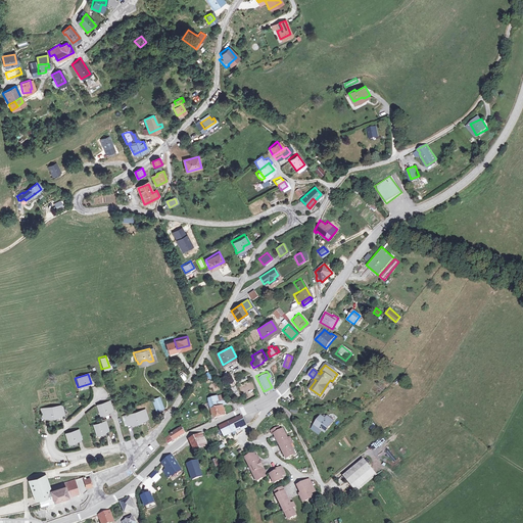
[(329,386),(327,384),(320,395),(323,397),(330,387),(329,386)]
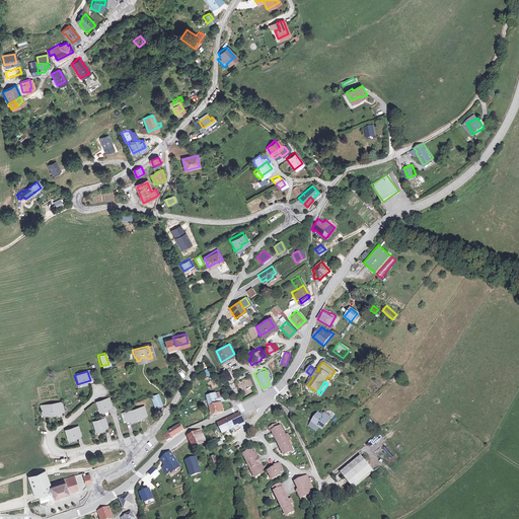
[(217,396),(215,391),(207,394),(208,398),(205,398),(206,401),(209,400),(210,404),(210,405),(212,413),(223,410),(220,400),(224,399),(223,394),(217,396)]
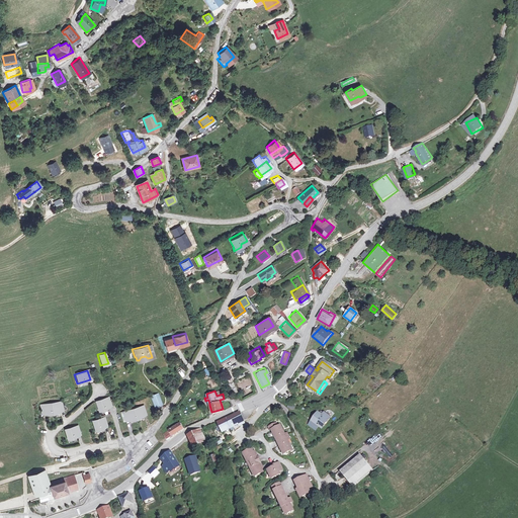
[(159,394),(151,396),(153,406),(161,404),(159,394)]
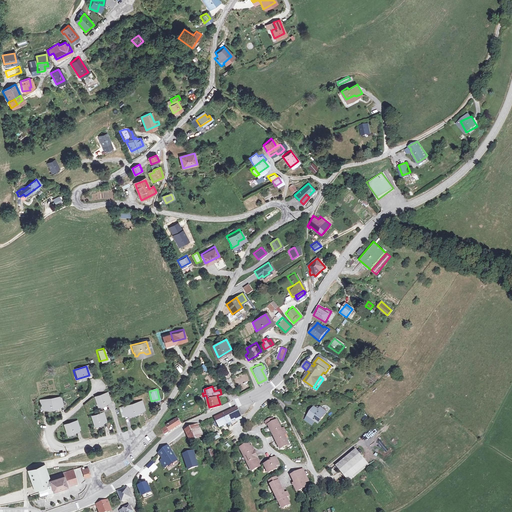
[(105,393),(92,397),(96,406),(109,402),(105,393)]
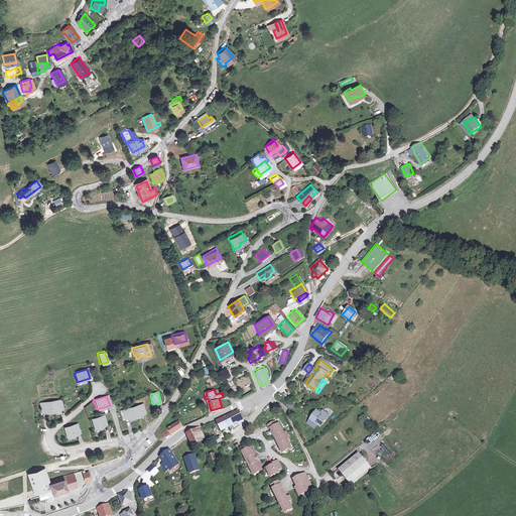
[(60,400),(39,402),(40,413),(62,410),(60,400)]
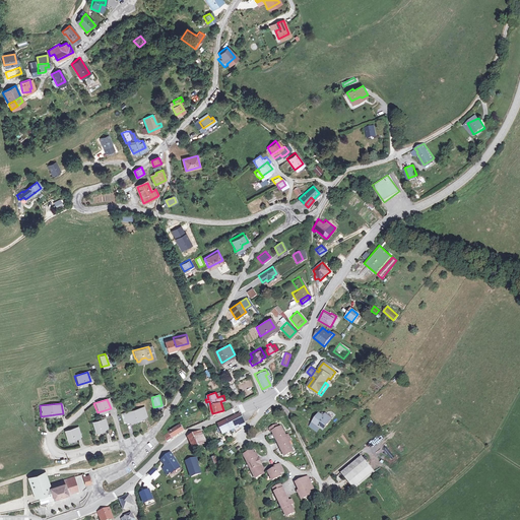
[(143,407),(122,413),(125,424),(146,416),(143,407)]
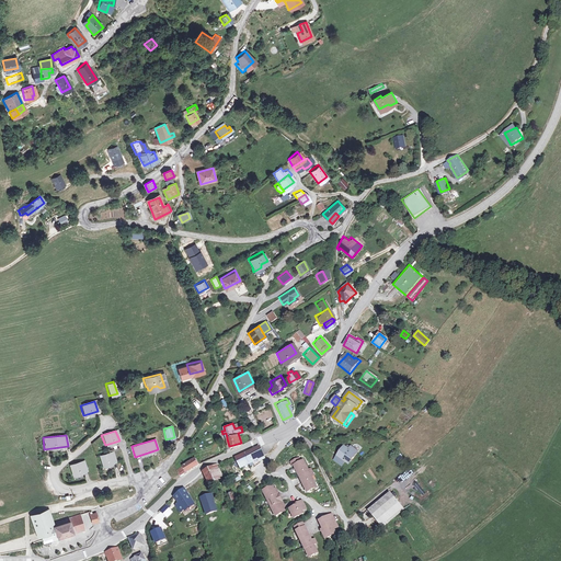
[(347,464),(356,451),(350,447),(347,450),(343,446),(336,455),(343,460),(347,464)]
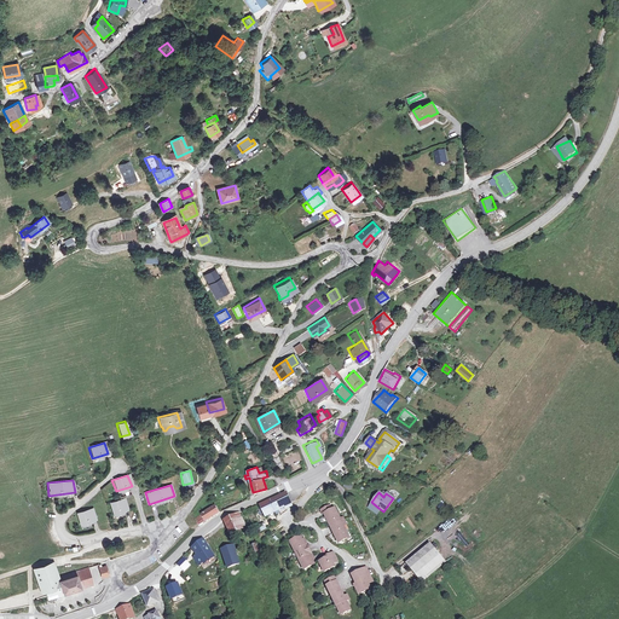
[(271,501),(255,507),(259,513),(262,512),(265,516),(273,513),(276,516),(279,514),(278,510),(283,509),(291,505),(285,493),(271,501)]
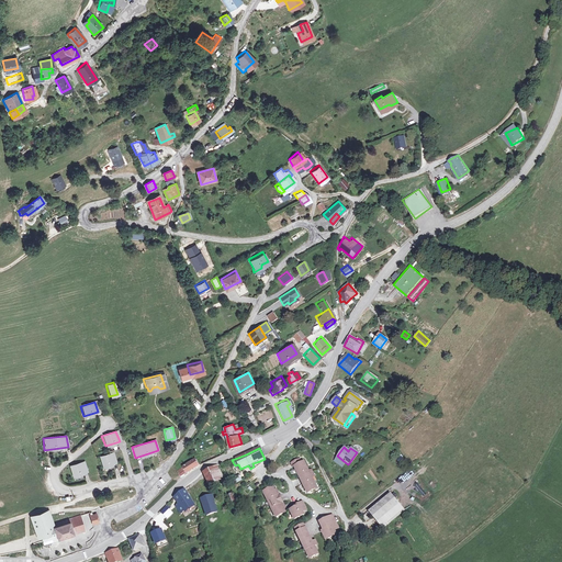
[(112,453),(99,458),(102,468),(115,463),(112,453)]
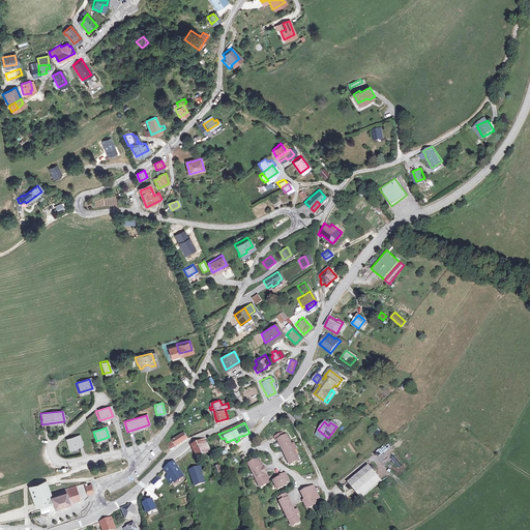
[(315,434),(321,439),(324,435),(318,430),(315,434)]
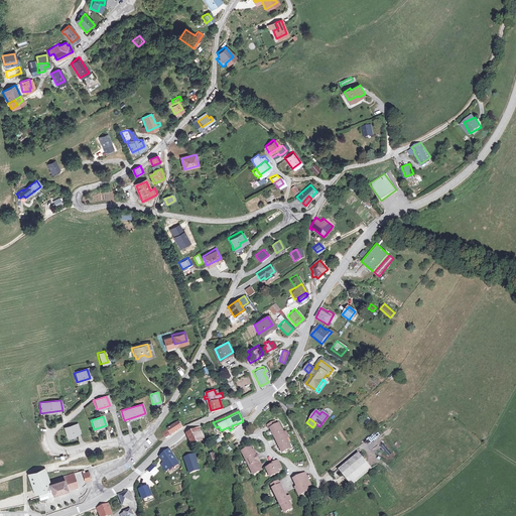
[(182,426),(179,421),(163,430),(165,436),(173,431),(182,426)]
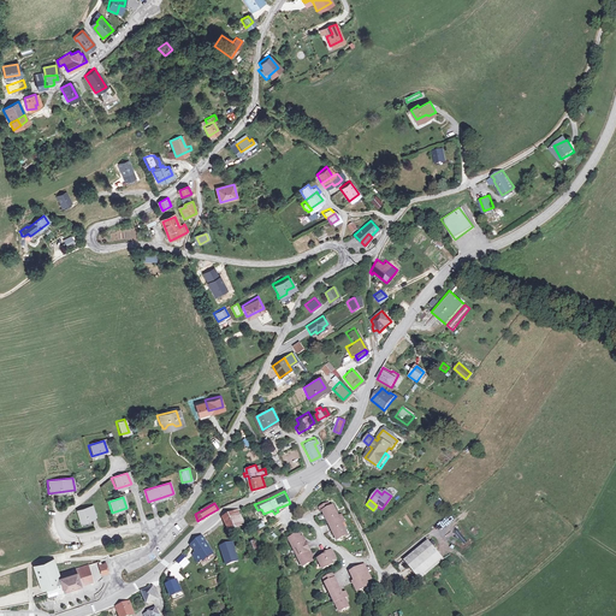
[(326,523),(331,521),(335,531),(331,532),(336,542),(347,535),(341,523),(343,522),(342,519),(338,519),(333,508),(331,509),(329,505),(319,509),(326,523)]
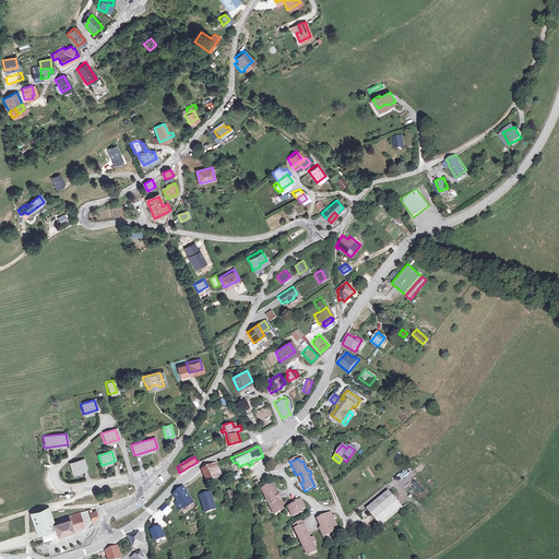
[(83,460),(68,464),(71,474),(85,470),(83,460)]
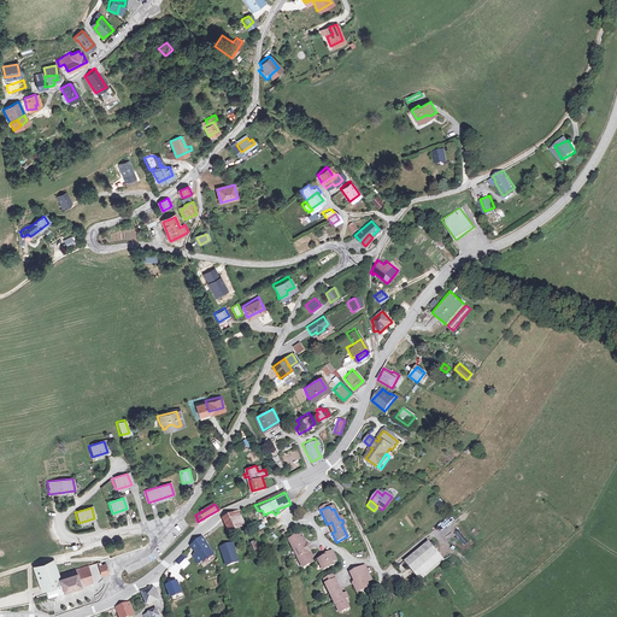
[(238,512),(238,511),(221,518),(222,521),(225,526),(229,532),(244,523),(241,517),(238,512)]
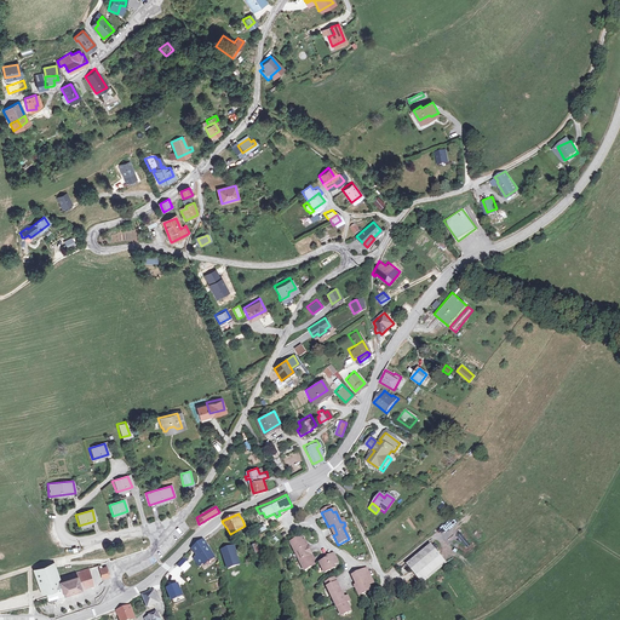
[(300,535),(291,541),(296,551),(299,549),(303,557),(299,560),(305,569),(315,564),(314,561),(311,557),(313,556),(306,543),(304,544),(302,540),(300,535)]
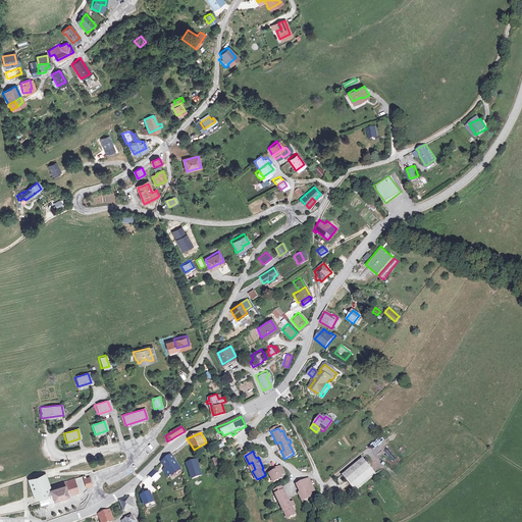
[(171,457),(163,462),(167,468),(162,471),(167,477),(171,474),(179,468),(171,457)]
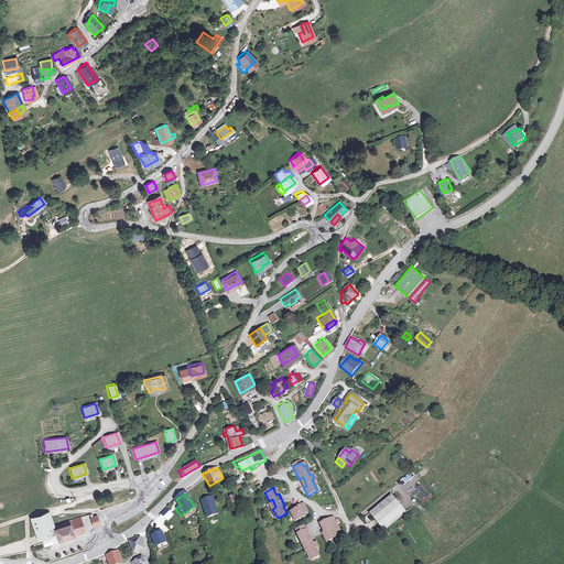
[(212,496),(199,500),(206,518),(218,513),(212,496)]
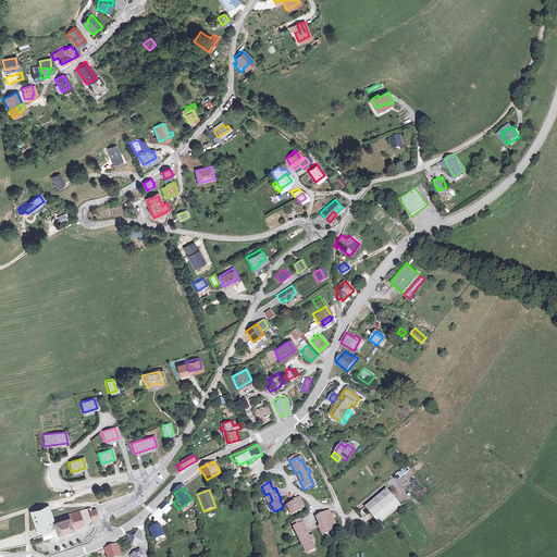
[(393,498),(385,490),(364,507),(371,516),(372,518),(378,523),(399,507),(394,500),(393,498)]
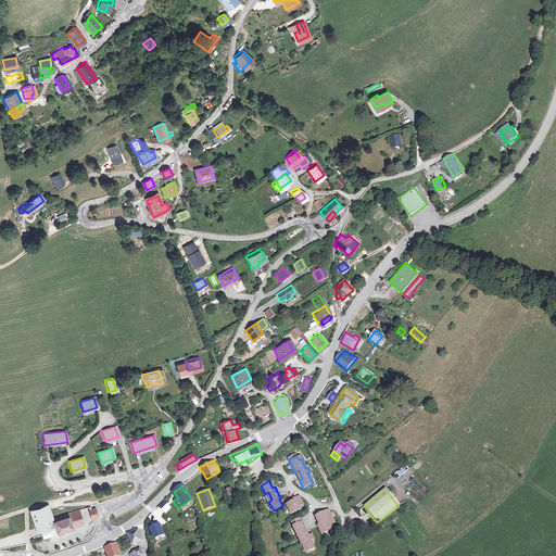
[(294,501),(291,502),(288,504),(292,513),(301,508),(300,505),(304,503),(300,495),(293,498),(294,501)]
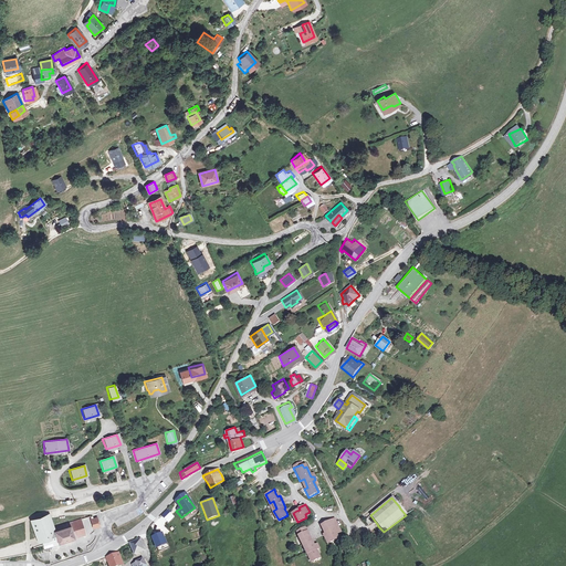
[(167,510),(161,515),(169,522),(175,516),(167,510)]
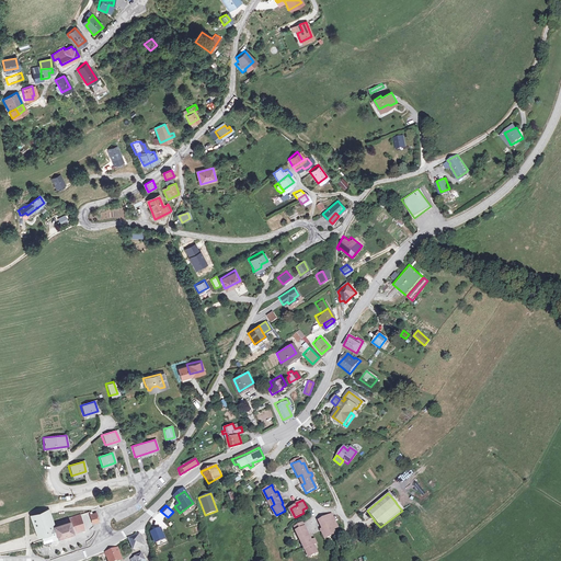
[(45,508),(39,511),(42,525),(36,526),(37,529),(38,534),(42,540),(52,537),(50,535),(54,534),(55,536),(70,531),(67,519),(66,516),(60,518),(60,517),(50,521),(48,512),(46,512),(45,508)]
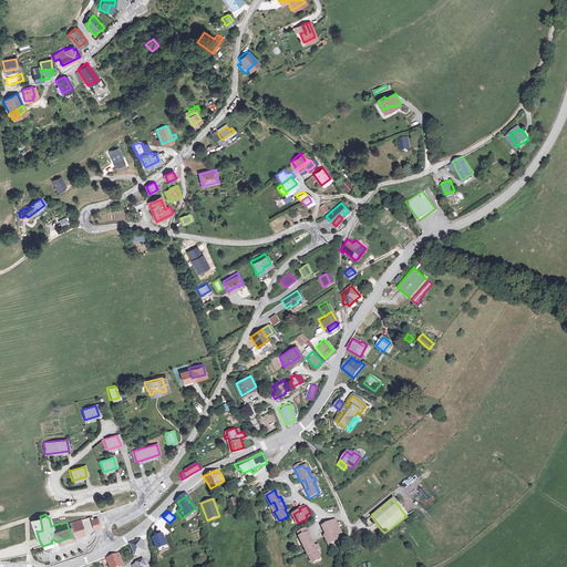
[(40,516),(28,519),(33,536),(38,535),(37,532),(42,531),(40,516)]
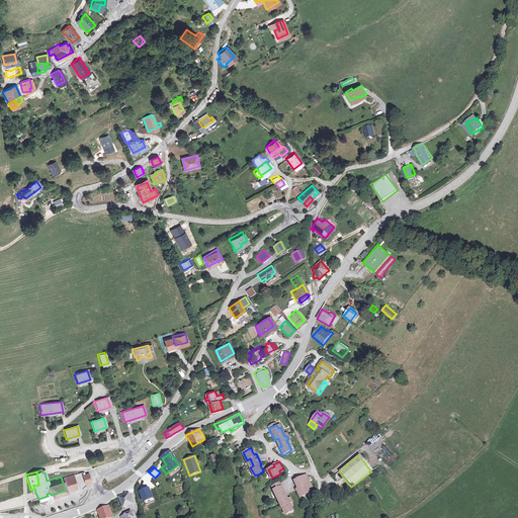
[(303,476),(295,480),(298,488),(303,495),(311,491),(309,488),(313,486),(307,475),(304,477),(303,476)]
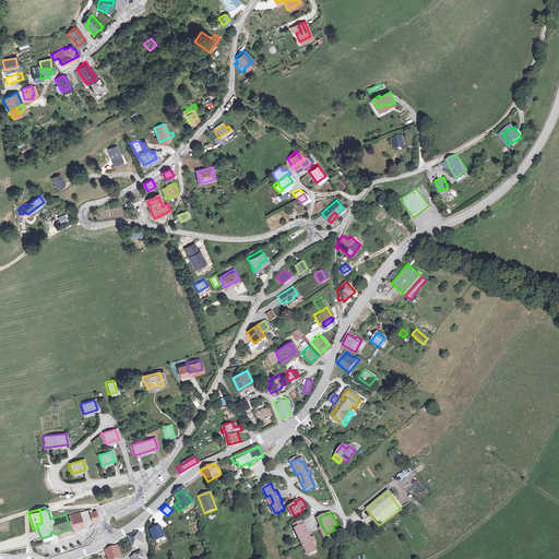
[(78,514),(67,518),(70,530),(81,525),(78,514)]
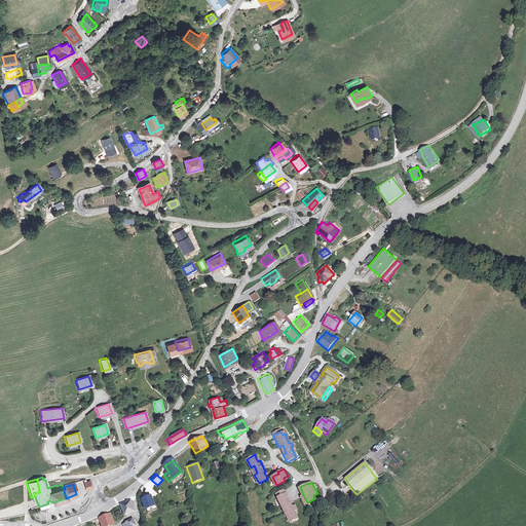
[(285,489),(276,493),(291,521),(298,517),(295,509),(293,506),(291,501),(289,502),(288,499),(289,498),(285,489)]
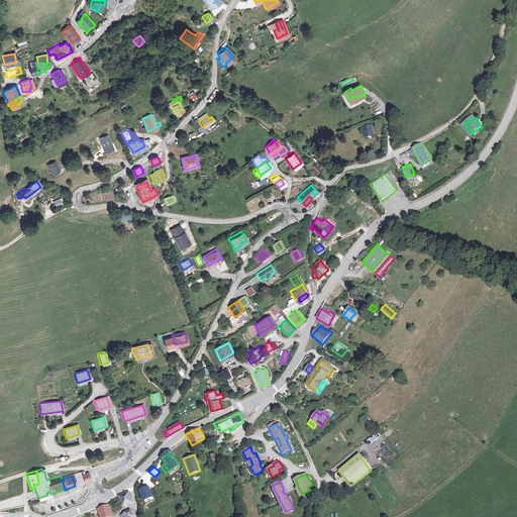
[(147,485),(138,490),(142,500),(152,496),(147,485)]
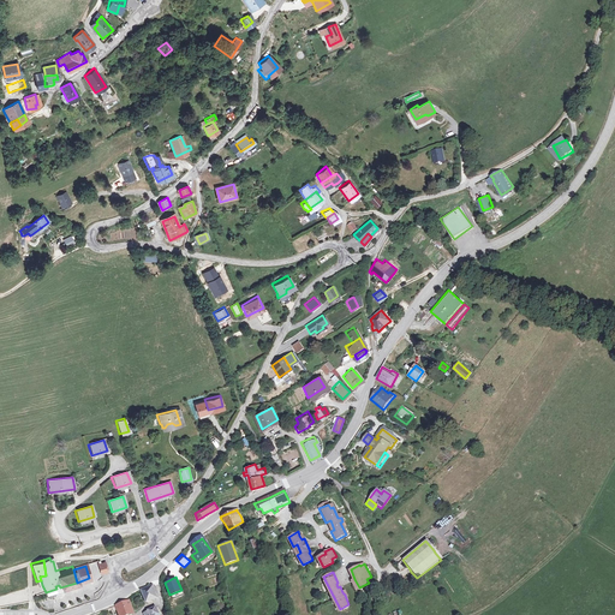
[(153,587),(142,592),(147,604),(156,601),(153,587)]
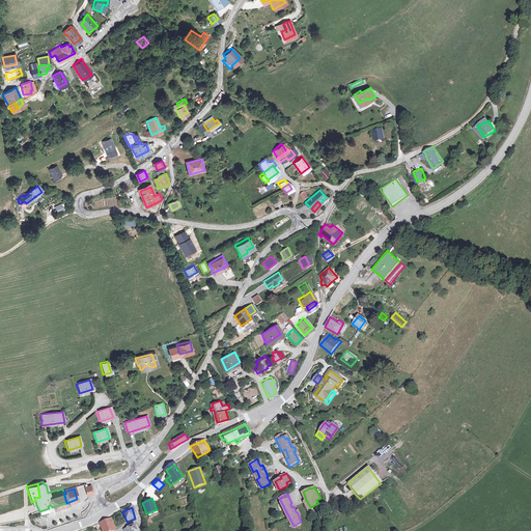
[(112,520),(101,524),(103,530),(111,530),(116,529),(112,520)]
